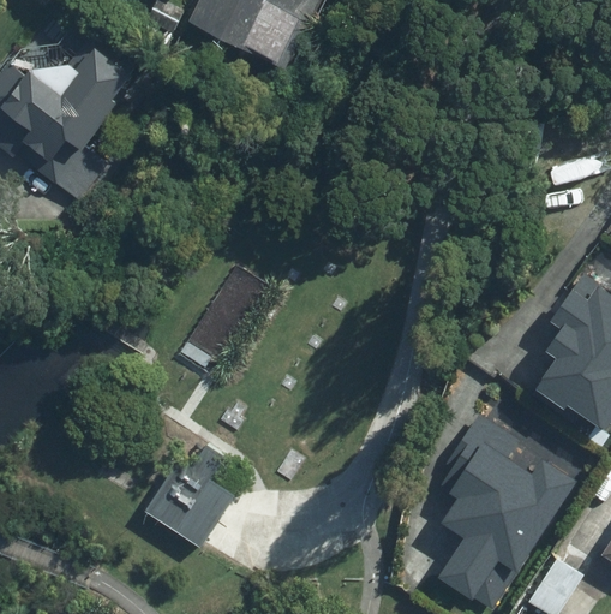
[(208,0),(195,28),(292,75),(328,0),(208,0)]
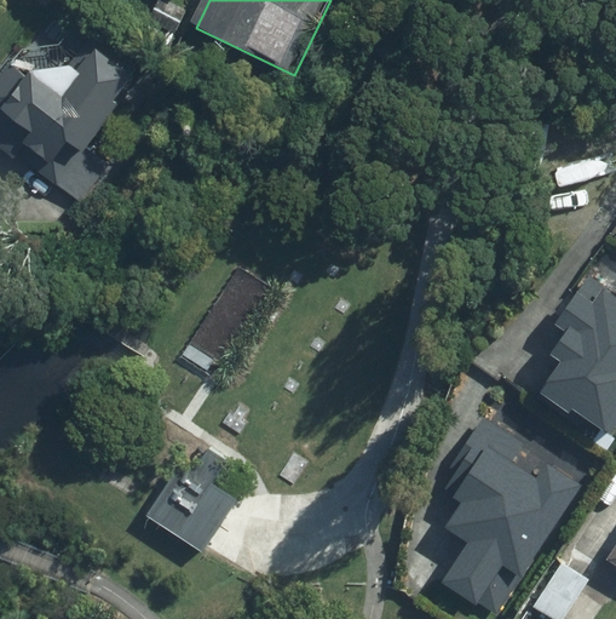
[(18,61),(0,84),(0,101),(12,110),(3,126),(4,138),(90,196),(116,161),(99,149),(134,103),(130,98),(154,67),(105,30),(81,63),(47,68),(40,78),(18,61)]
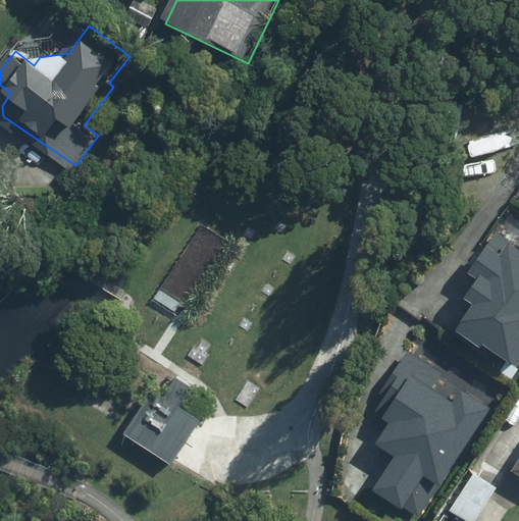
[(471,306),(454,330),(511,369),(518,358),(518,246),(495,229),(465,272),(475,279),(461,299),(471,306)]
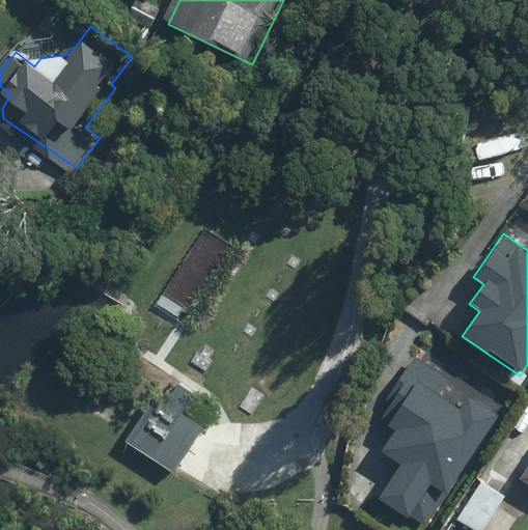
[(184,309),(162,297),(158,304),(179,316),(184,309)]
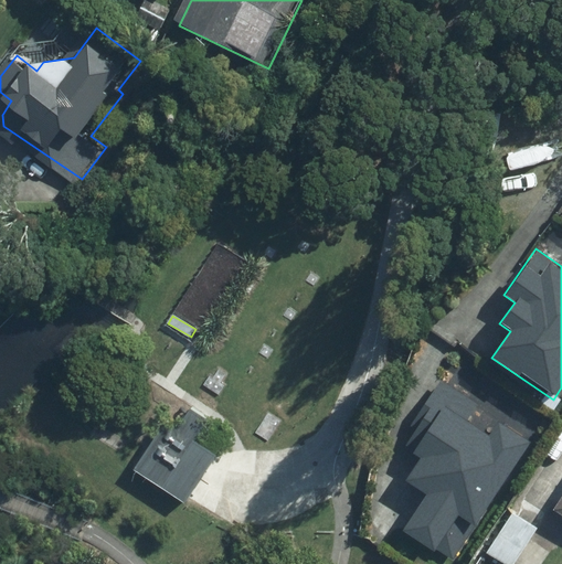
[(432,492),(405,533),(435,552),(456,520),(472,530),(530,440),(496,418),(487,432),(470,422),(483,404),(453,384),(405,456),(419,465),(410,478),(432,492)]
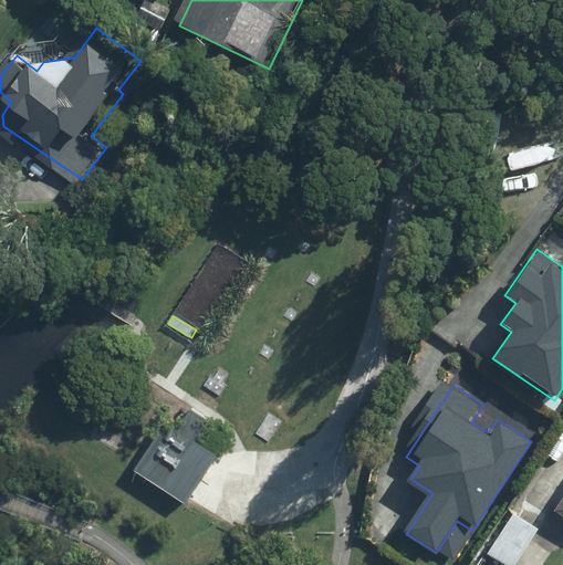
[(164,424),(135,469),(186,502),(215,457),(194,443),(207,424),(189,411),(176,431),(164,424)]
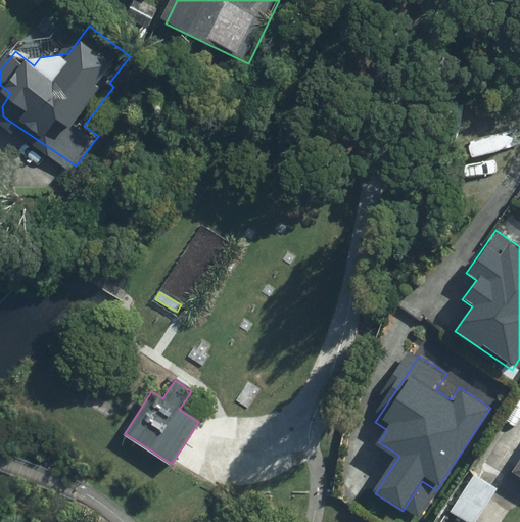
[(473,470),(451,505),(473,519),(495,485),(473,470)]
